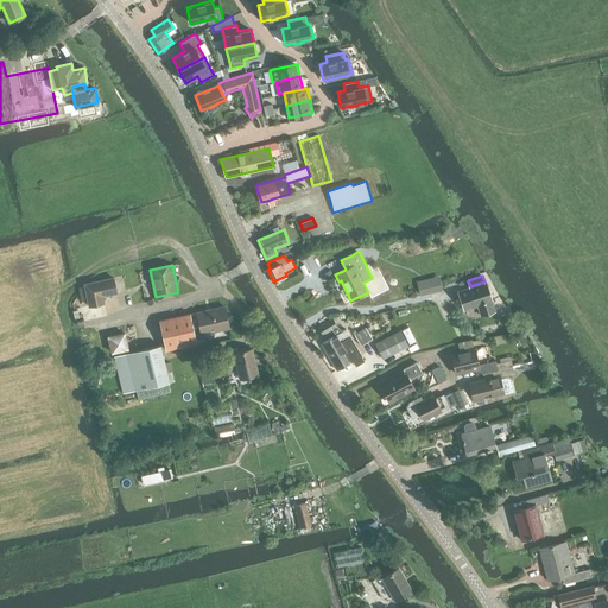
[(84,286),(78,287),(82,301),(88,299),(89,305),(103,302),(102,296),(116,292),(113,277),(84,284),(84,286)]
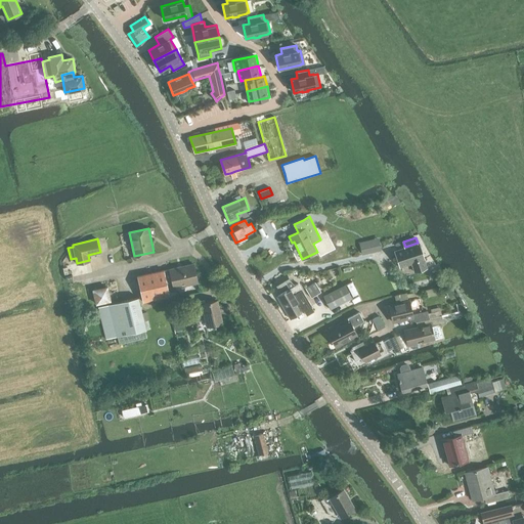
[(378,239),(360,244),(362,253),(380,249),(378,239)]
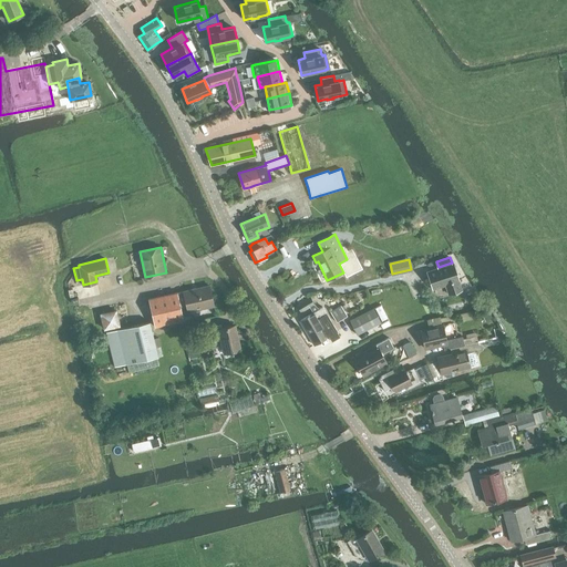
[(453,263),(426,271),(432,289),(445,285),(449,294),(461,290),(457,280),(459,280),(453,263)]
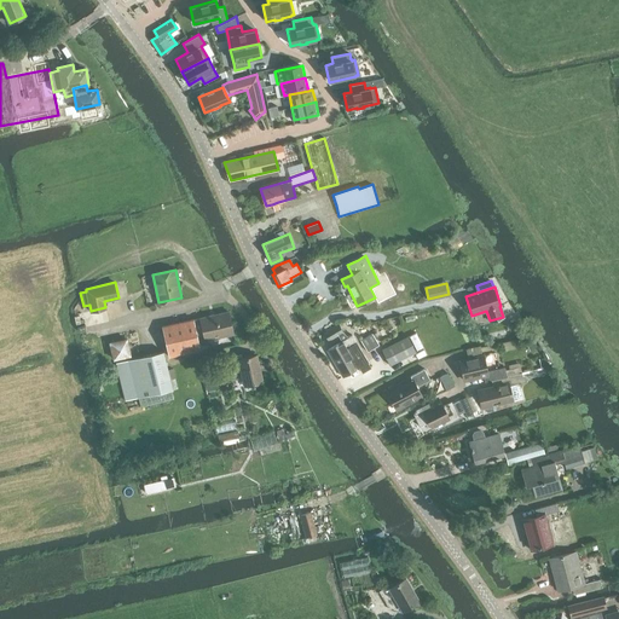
[(201,348),(198,341),(233,334),(229,311),(162,327),(169,356),(201,348)]
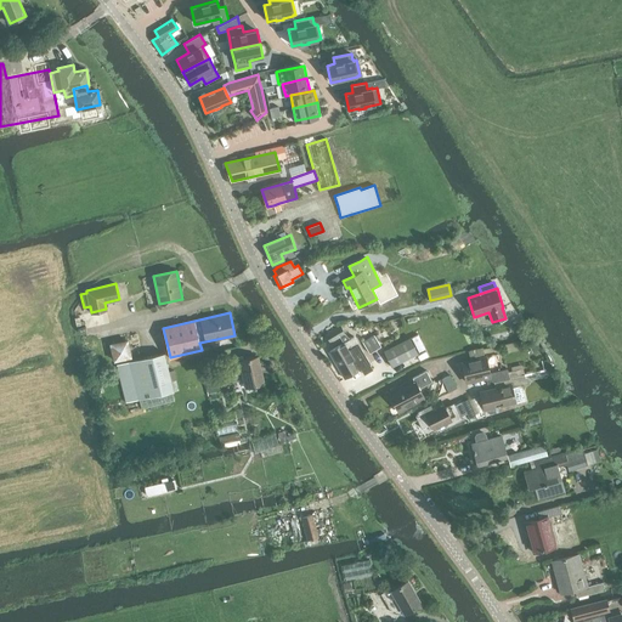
[(329,351),(337,365),(362,350),(354,337),(351,339),(345,334),(340,326),(326,335),(331,343),(340,337),(344,343),(329,351)]
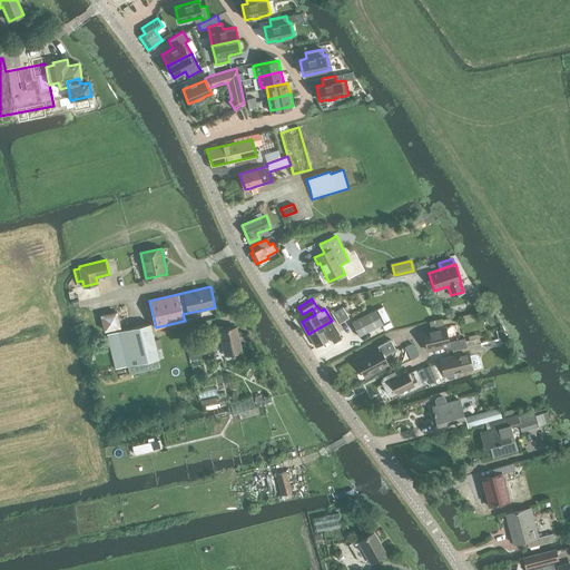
[(349,317),(342,306),(332,313),(338,324),(349,317)]
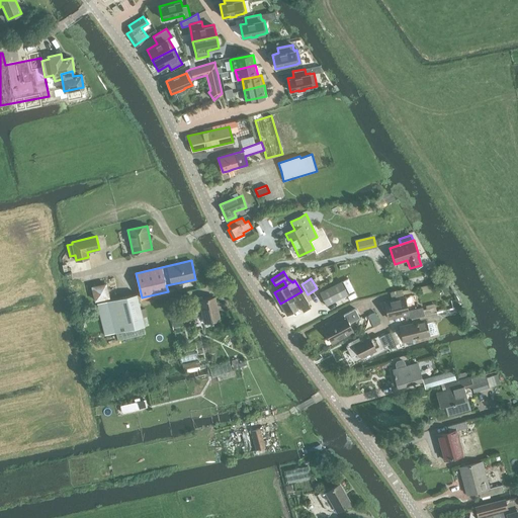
[(341,281),(320,292),(326,306),(348,294),(341,281)]
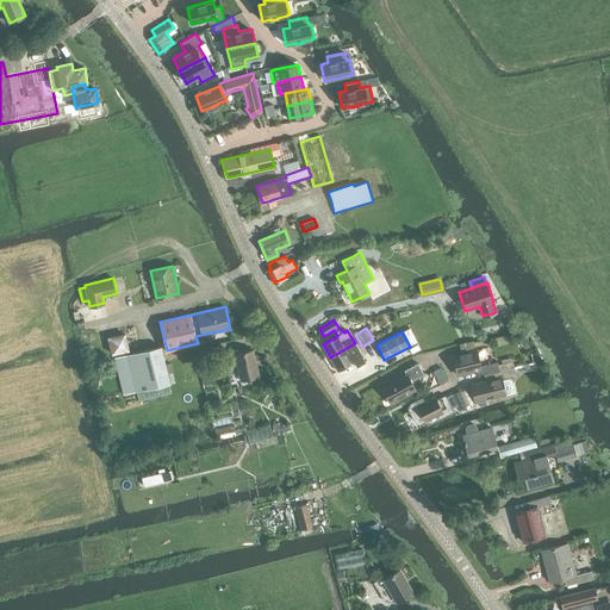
[(112,353),(128,349),(125,334),(109,337),(112,353)]
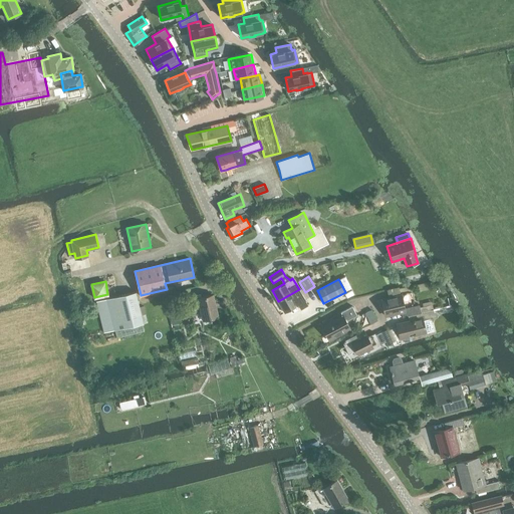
[(443,281),(437,284),(440,290),(446,287),(443,281)]
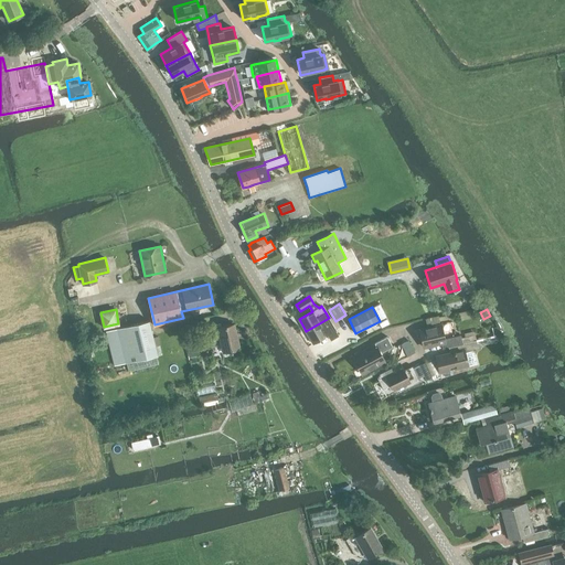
[(438,317),(425,320),(426,327),(447,321),(446,317),(438,319),(438,317)]
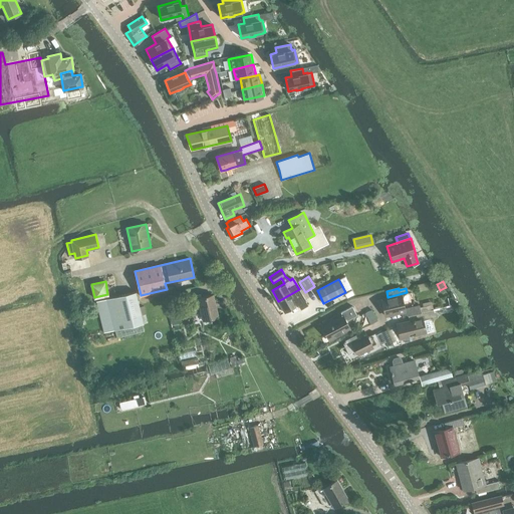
[(305,300),(299,289),(278,301),(285,312),(298,304),(301,309),(308,305),(305,300)]
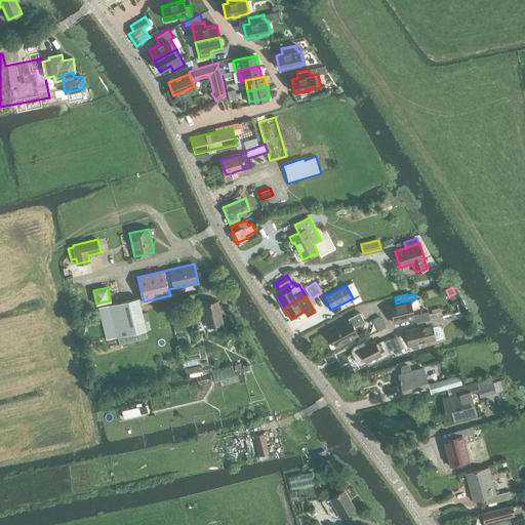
[(108,305),(102,307),(109,337),(115,335),(116,336),(118,336),(120,344),(147,336),(145,329),(146,329),(144,320),(142,314),(138,297),(108,305)]
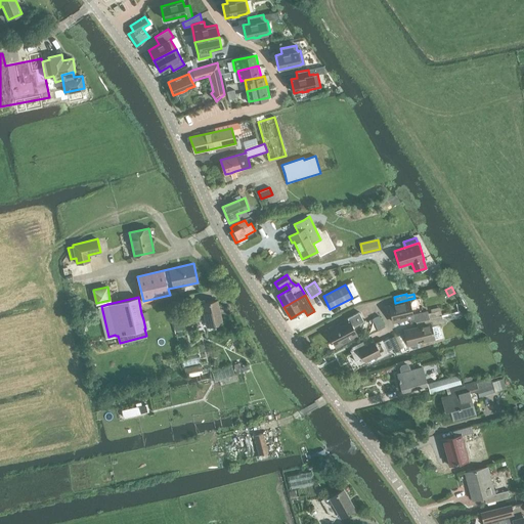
[(204,312),(193,315),(198,332),(215,328),(214,324),(222,322),(217,300),(202,304),(204,312)]
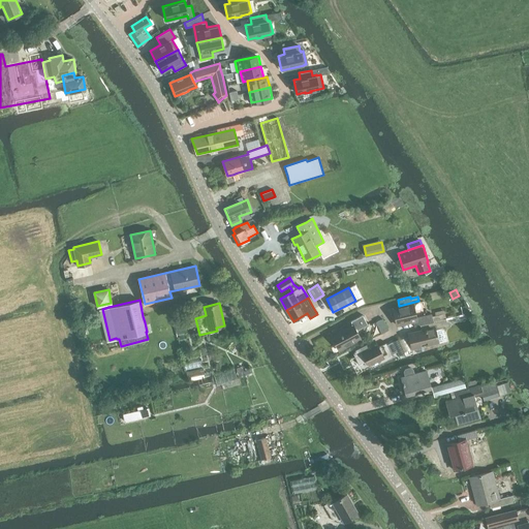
[(414,327),(419,325),(433,321),(446,318),(444,311),(443,310),(435,312),(436,315),(432,316),(432,314),(416,317),(413,305),(393,309),(396,324),(412,321),(414,327)]
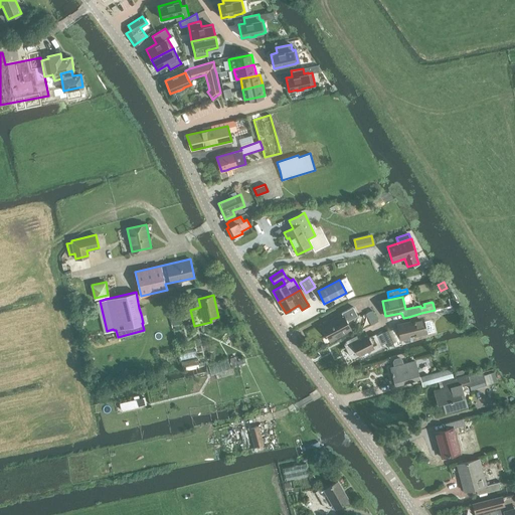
[(342,313),(343,315),(322,326),(329,340),(351,329),(348,323),(358,317),(353,307),(342,313)]
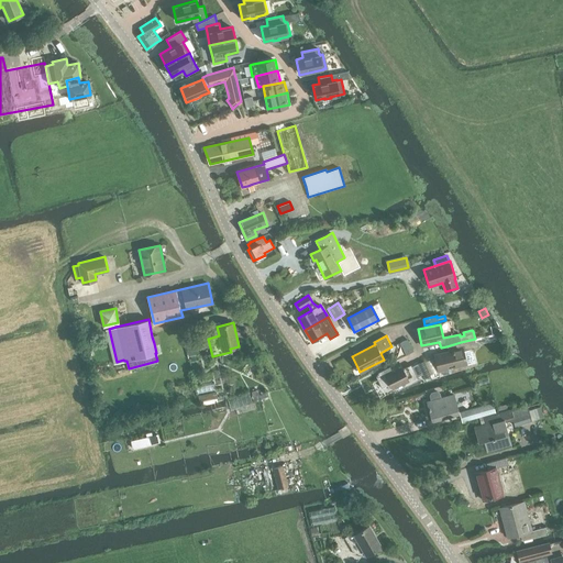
[(400,343),(406,354),(412,351),(407,339),(400,343)]
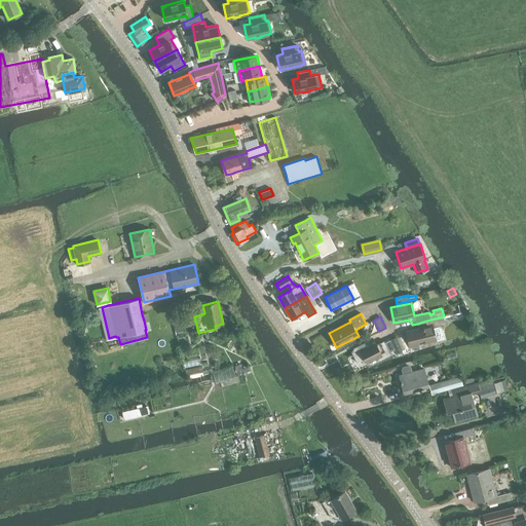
[(418,329),(407,332),(410,346),(444,338),(441,326),(446,325),(444,316),(430,320),(417,324),(418,329)]
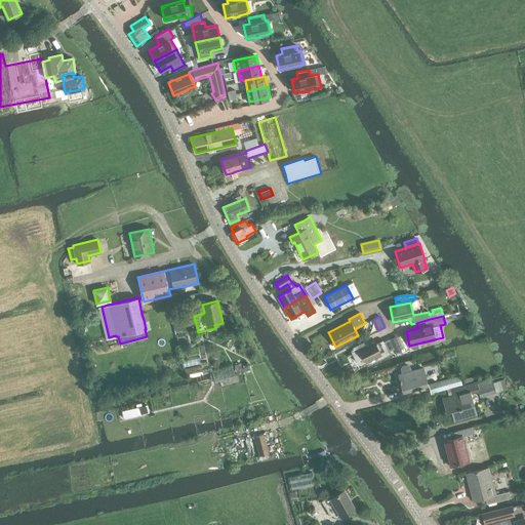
[(390,339),(396,353),(401,351),(395,336),(390,339)]
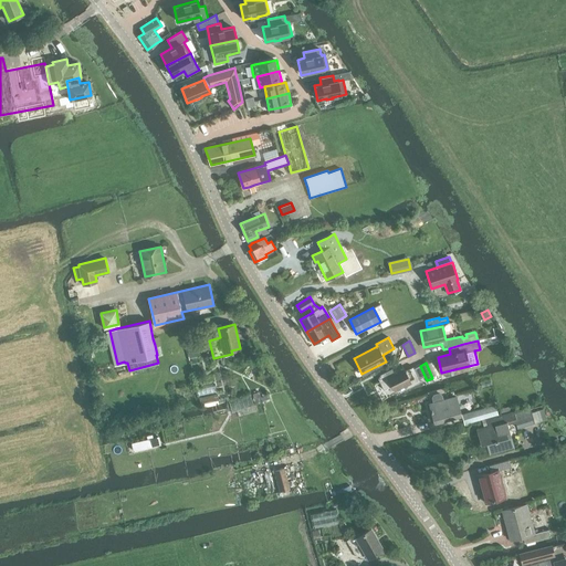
[(420,381),(412,366),(405,370),(401,364),(379,375),(380,376),(378,376),(378,377),(378,378),(384,389),(391,386),(394,390),(404,386),(406,389),(420,381)]
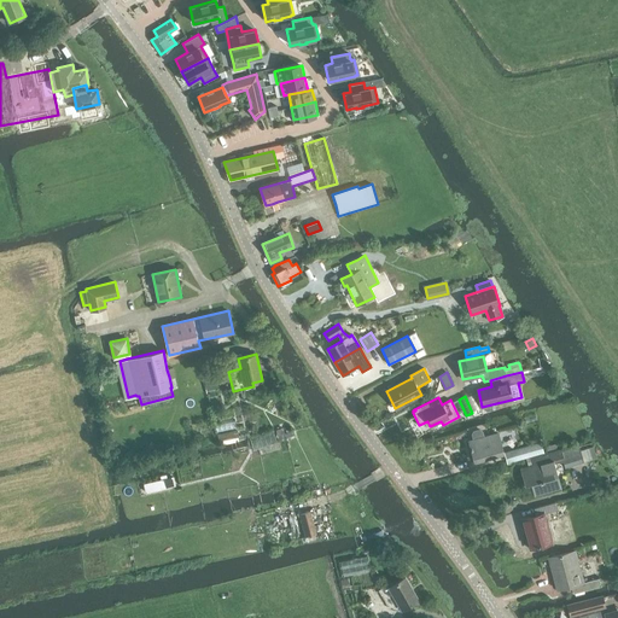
[(277,435),(275,436),(277,442),(279,442),(286,439),(283,427),(275,429),(278,435),(277,435)]
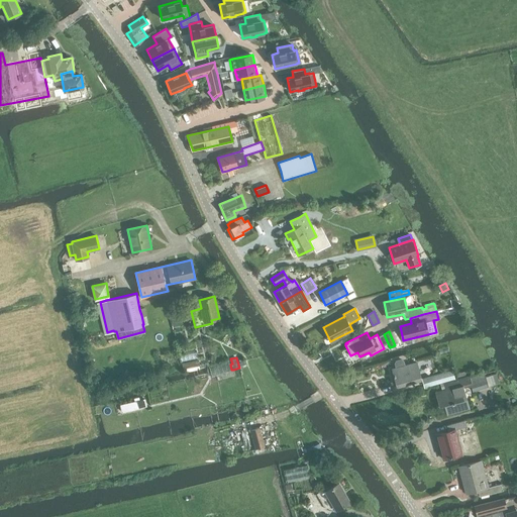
[(396,368),(392,369),(396,386),(421,380),(417,363),(404,366),(403,360),(401,359),(396,360),(394,363),(396,368)]
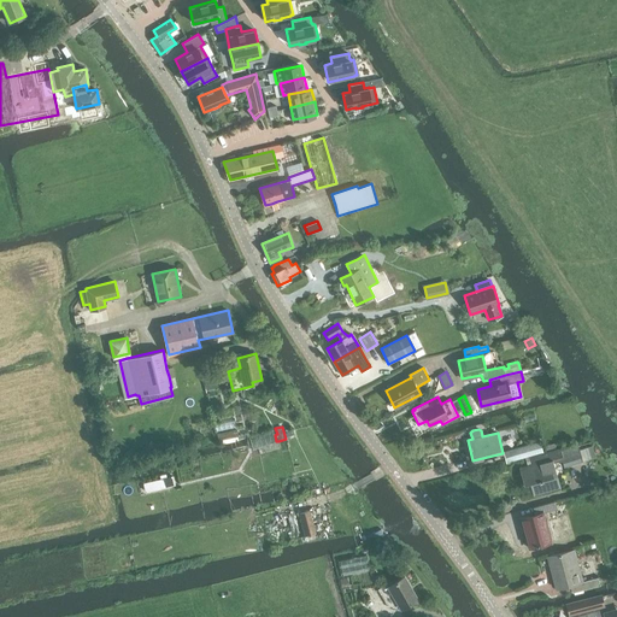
[(539,441),(503,452),(506,462),(542,451),(539,441)]
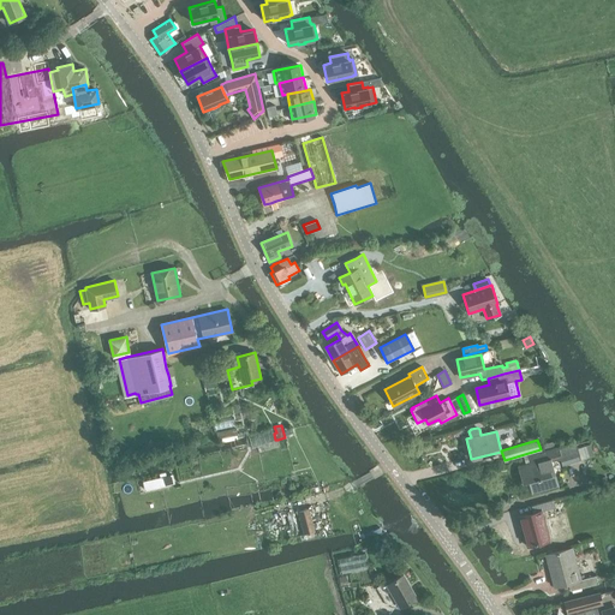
[(590,443),(580,447),(584,457),(593,454),(590,443)]
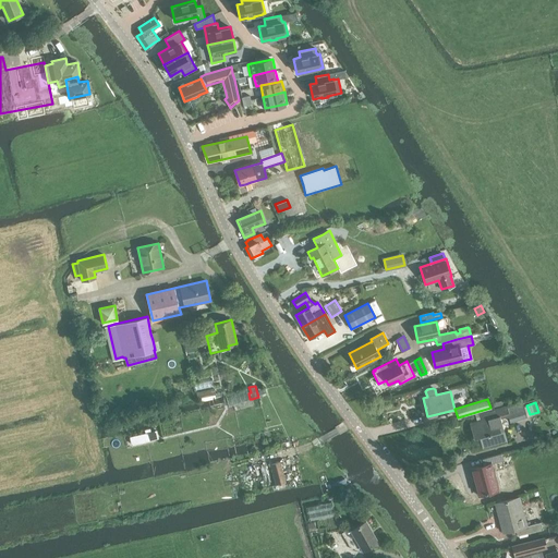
[(481,420),(469,423),(474,439),(480,438),(482,448),(506,440),(499,419),(508,416),(510,422),(526,416),(522,403),(508,408),(507,405),(500,407),(490,410),(478,413),(481,420)]
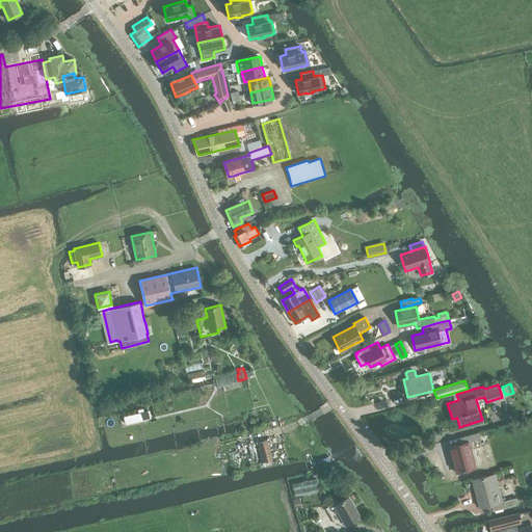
[(134,416),(108,421),(110,429),(136,423),(134,416)]
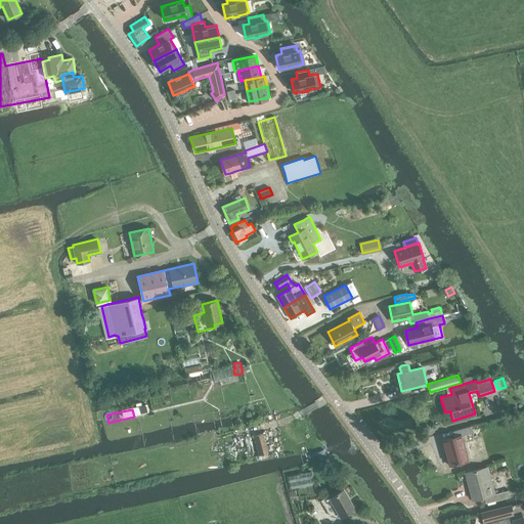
[(461,435),(472,432),(471,426),(452,431),(454,437),(442,440),(449,465),(468,461),(461,435)]
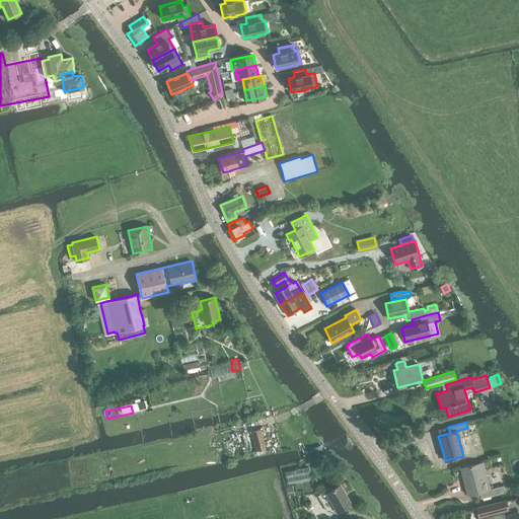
[(266,448),(261,429),(250,431),(255,451),(266,448)]
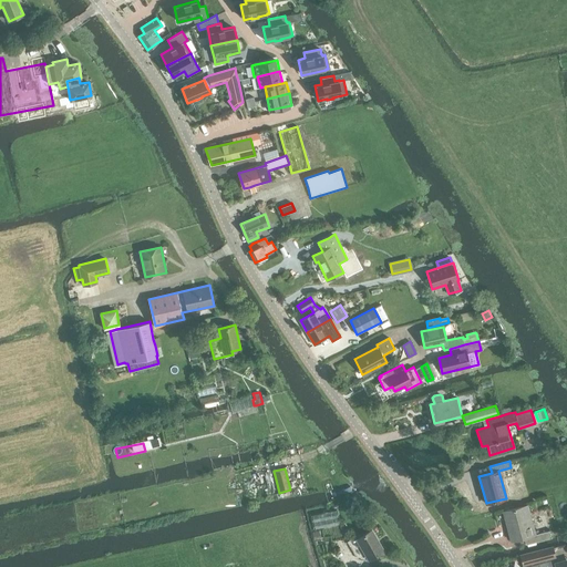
[(512,540),(524,537),(526,545),(552,537),(549,531),(533,535),(525,505),(503,512),(512,540)]
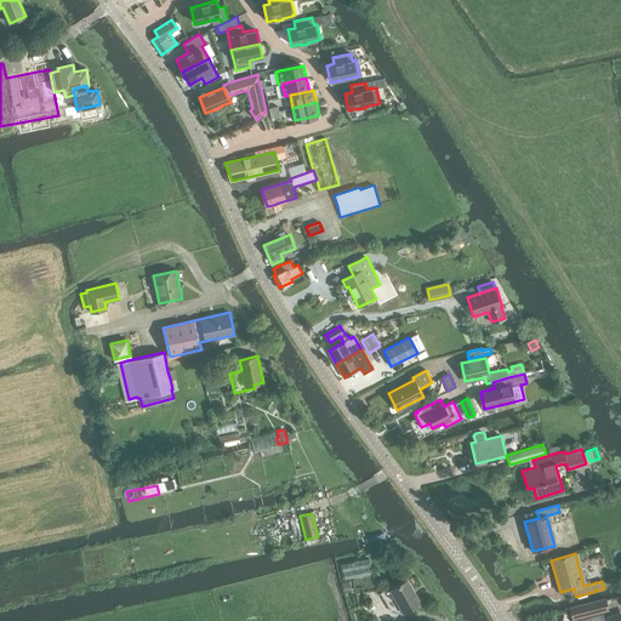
[(408,580),(386,592),(391,599),(394,597),(404,613),(421,603),(408,580)]
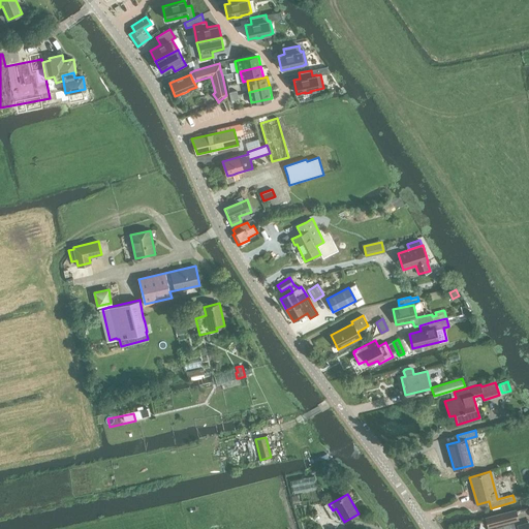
[(516,510),(486,518),(488,527),(518,519),(516,510)]
